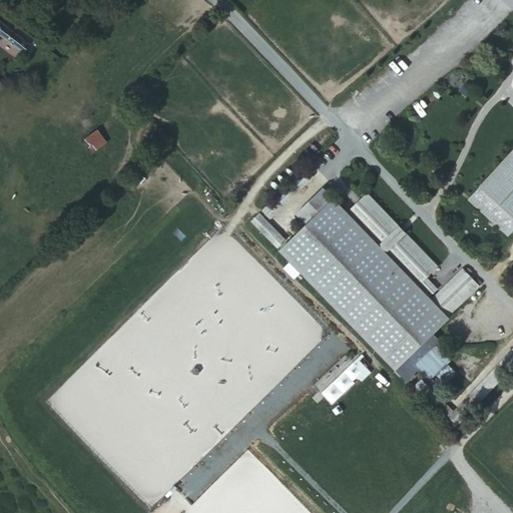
[(0,34),(24,53),(30,44),(0,21),(0,34)]
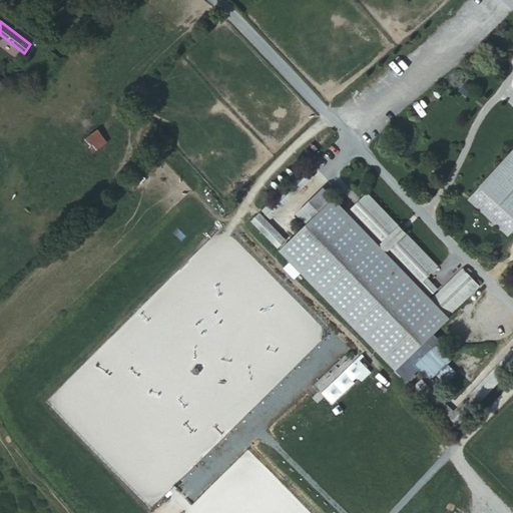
[(466,97),(474,91),(469,84),(461,90),(466,97)]
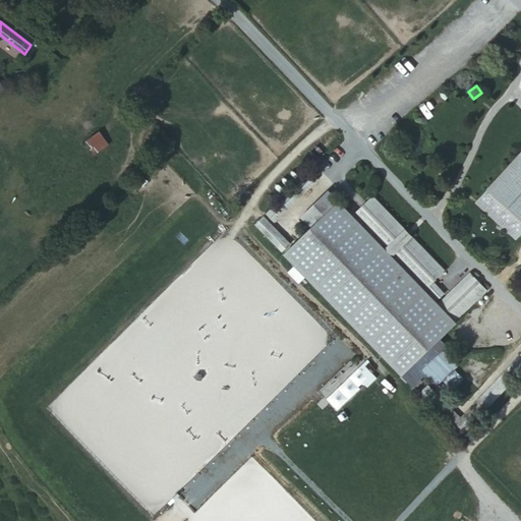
[(99,132),(85,142),(95,154),(107,145),(99,132)]
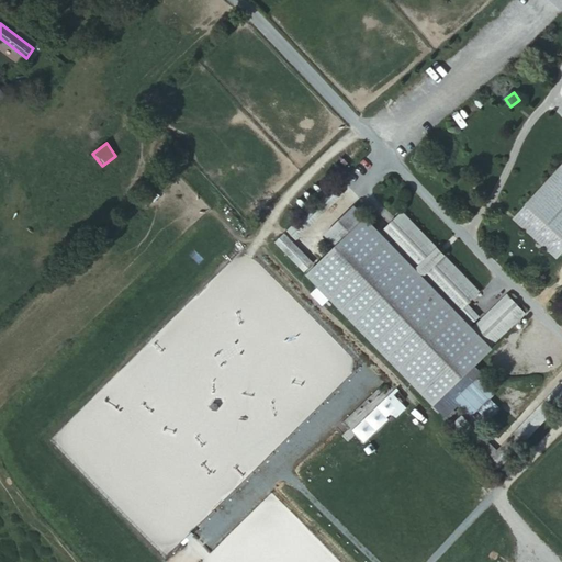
[(561,167),(527,206),(561,236),(561,167)]
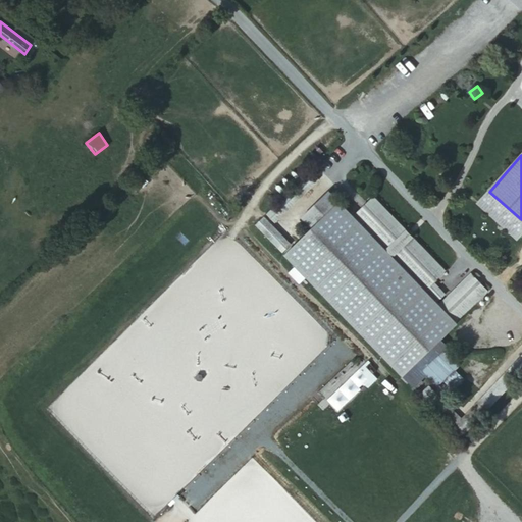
[(521,238),(521,219),(489,192),(481,201),(521,239),(521,238)]
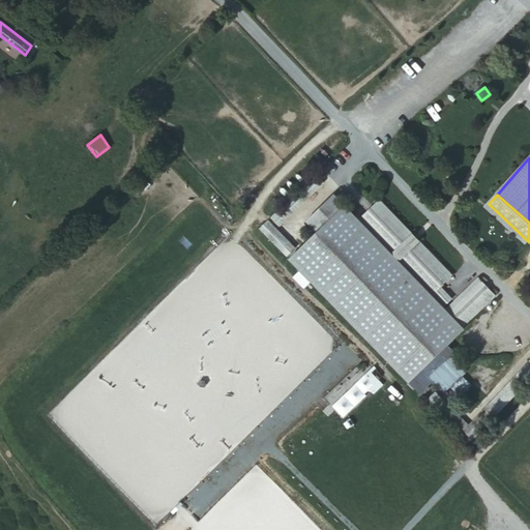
[(454,275),(381,200),(359,221),(335,196),(303,227),(314,238),(291,260),(410,383),(428,365),(447,347),(466,329),(464,327),(497,295),(480,277),(447,310),(445,307),(452,299),(441,288),(454,275)]
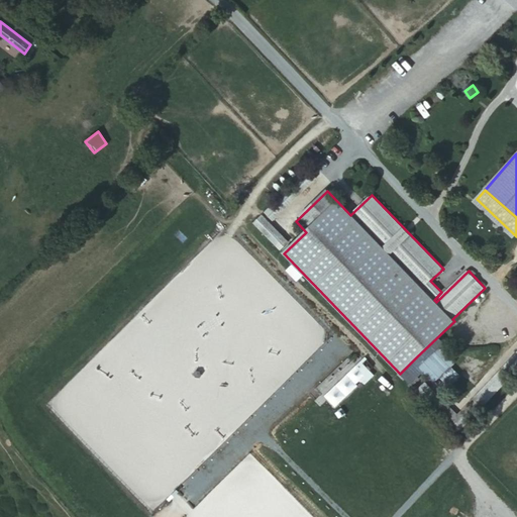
[(255,224),(282,251),(288,244),(262,217),(255,224)]
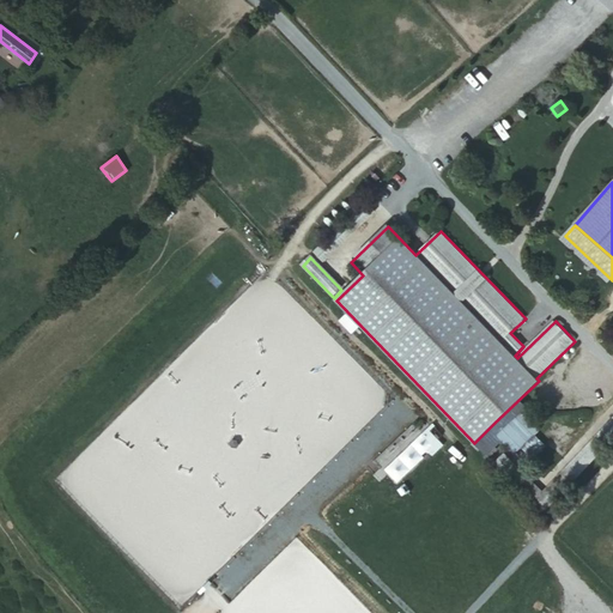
[(517,401),(495,423),(514,442),(536,420),(517,401)]
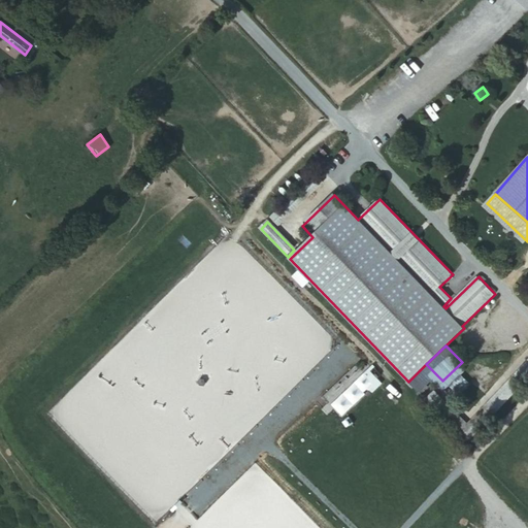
[(332,405),(343,417),(375,385),(364,373),(332,405)]
